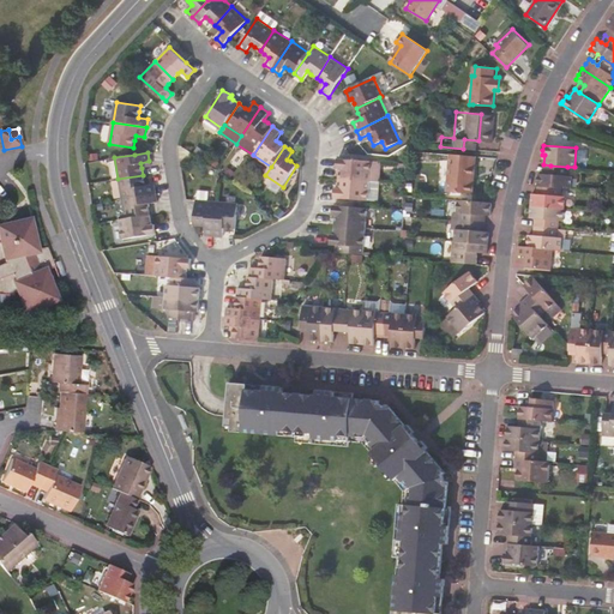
[(473,193),(475,156),(450,154),(447,191),(473,193)]
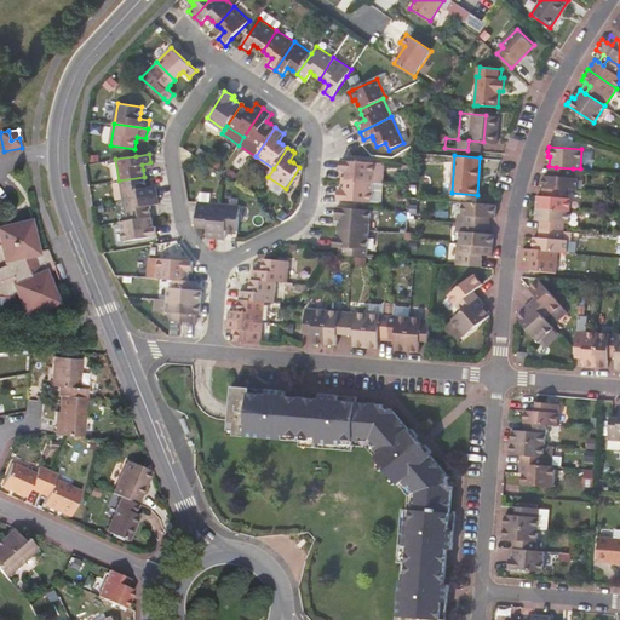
[(369,176),(371,162),(342,160),(340,170),(343,170),(343,176),(343,181),(368,182),(369,176)]
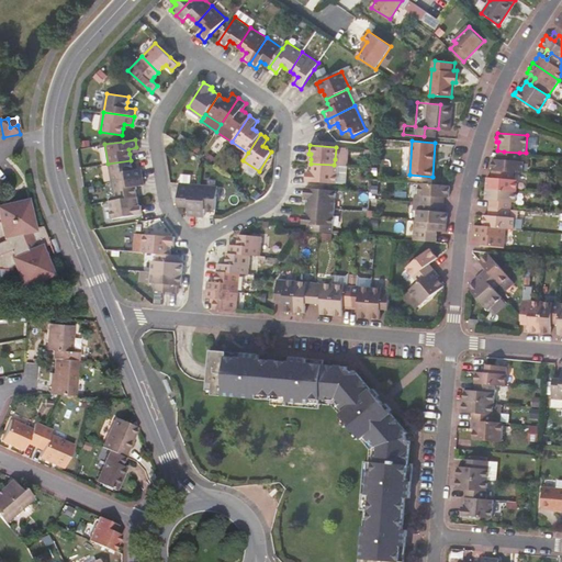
[(503,159),(497,158),(493,158),(492,164),(492,169),(497,169),(523,171),(523,160),(518,160),(519,153),(504,152),(503,159)]
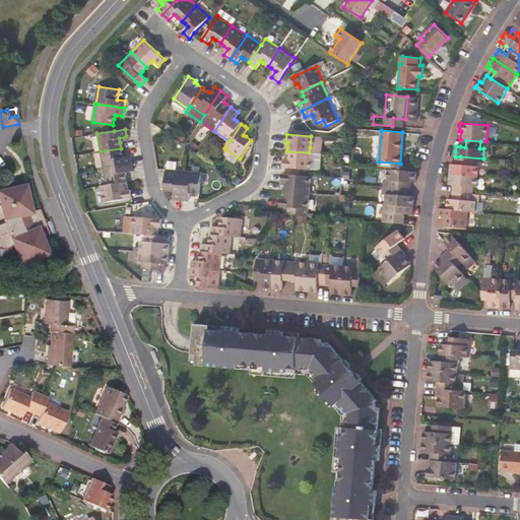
[(100,151),(102,169),(130,165),(129,155),(122,156),(121,152),(121,148),(100,151)]
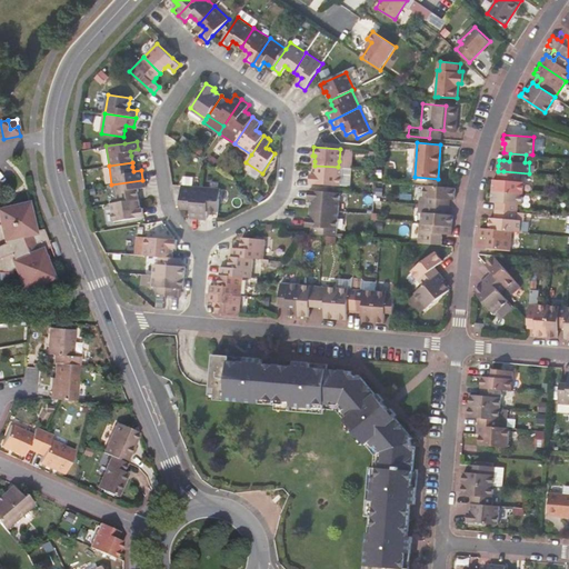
[(338,177),(338,167),(315,166),(315,170),(313,175),(310,175),(310,183),(329,186),(337,186),(338,177)]
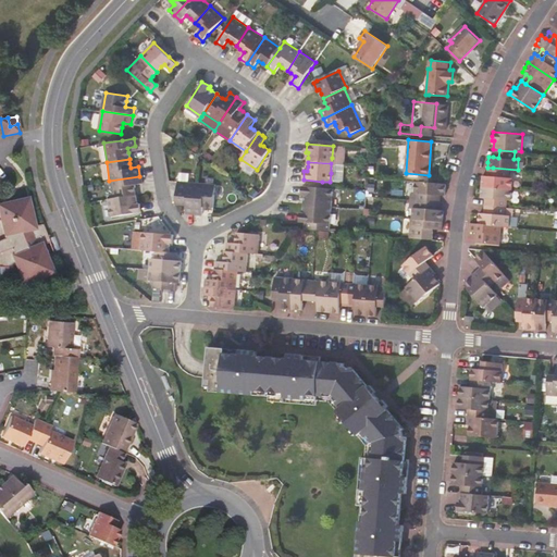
[(493,176),(487,175),(482,175),(482,182),(482,186),(511,188),(512,177),(517,177),(518,170),(493,168),(493,176)]
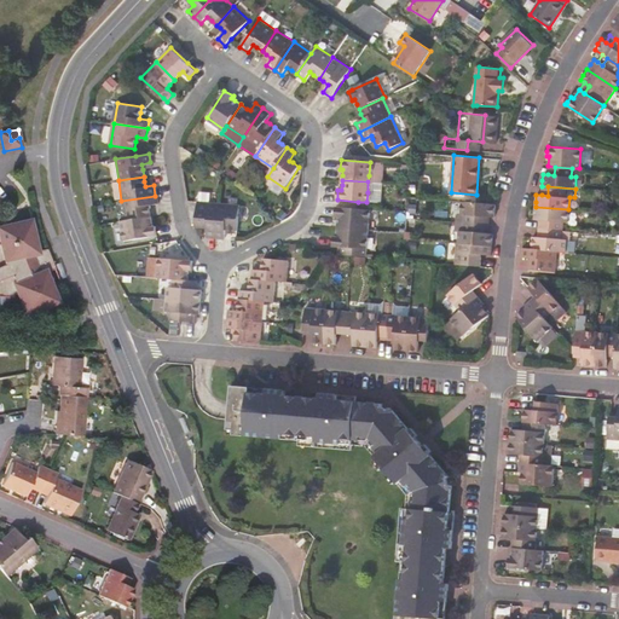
[(215,238),(218,202),(208,202),(209,192),(200,191),(198,201),(197,201),(196,226),(202,226),(207,227),(207,237),(215,238)]
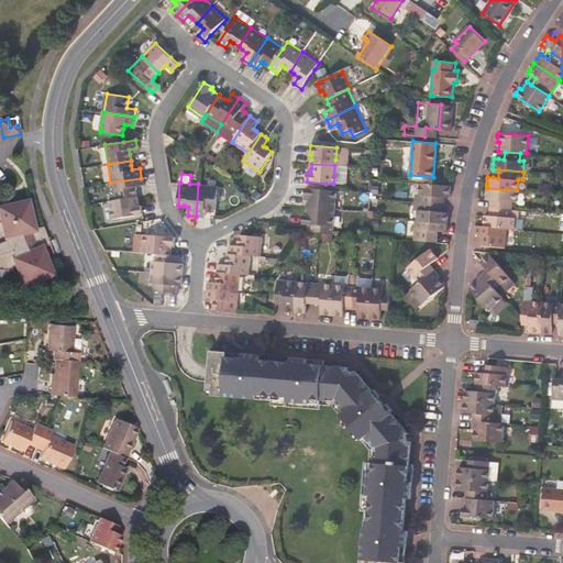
[(342,176),(334,175),(333,184),(341,185),(342,176)]
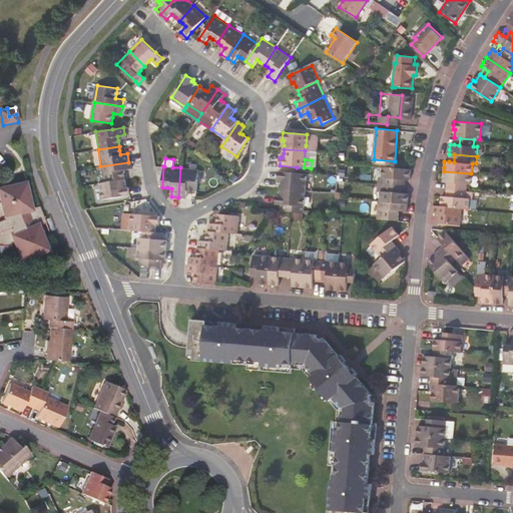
[(100,166),(103,184),(124,181),(123,174),(122,170),(129,169),(128,162),(100,166)]
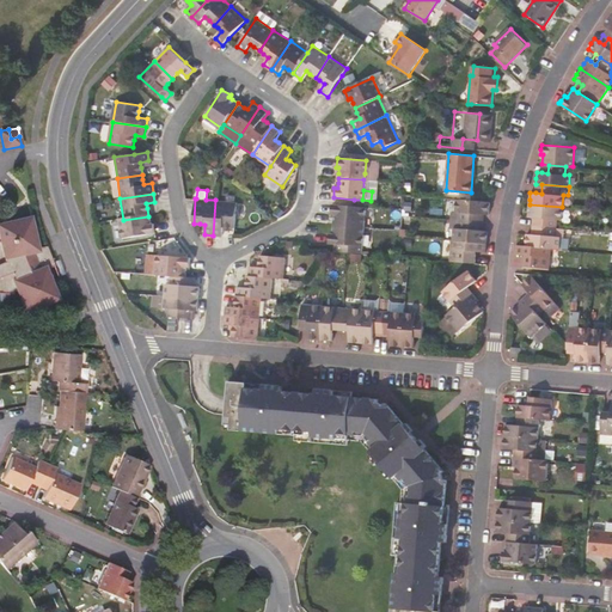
[(459,212),(458,220),(477,221),(477,213),(484,214),(489,214),(489,208),(489,201),(484,201),(454,199),(454,210),(459,212)]
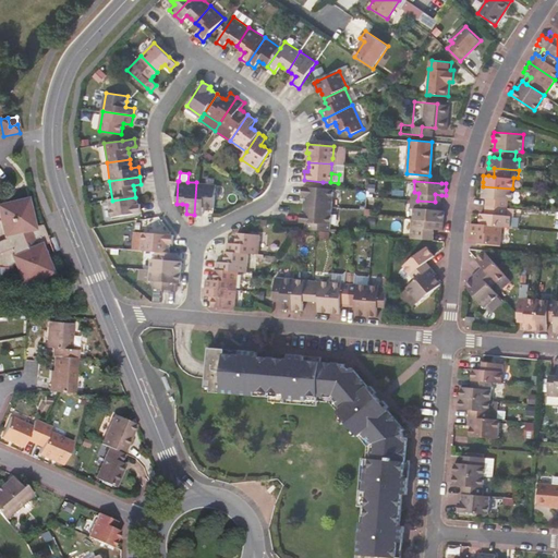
[(216,184),(196,182),(194,215),(203,215),(204,206),(208,206),(215,207),(216,184)]
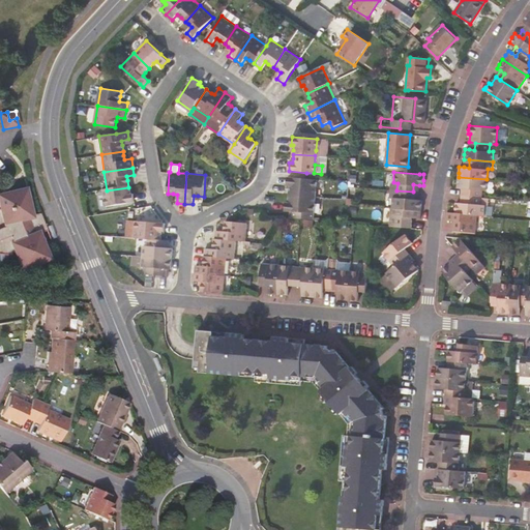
[(312,196),(313,179),(305,179),(288,177),(287,185),(290,185),(290,190),(289,194),(312,196)]
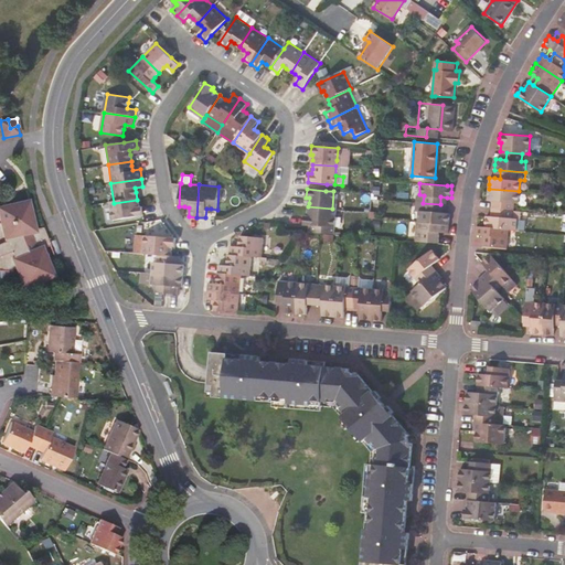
[(498,201),(497,209),(513,210),(514,202),(519,202),(519,191),(489,189),(488,194),(488,200),(492,200),(498,201)]
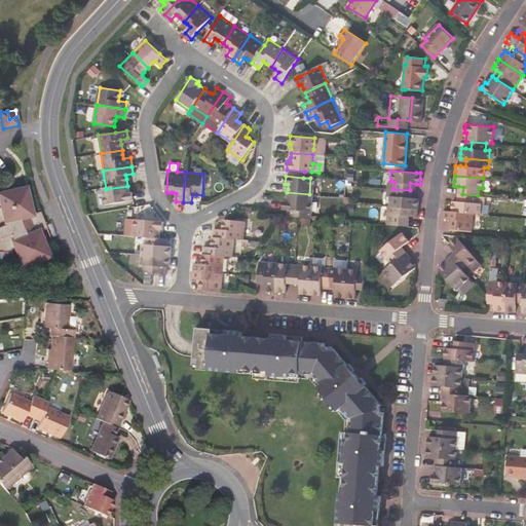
[(29,197),(26,185),(17,187),(6,189),(6,191),(4,191),(2,190),(0,190),(0,252),(7,253),(7,250),(13,250),(20,265),(49,257),(39,230),(45,228),(41,216),(35,218),(34,213),(29,197)]
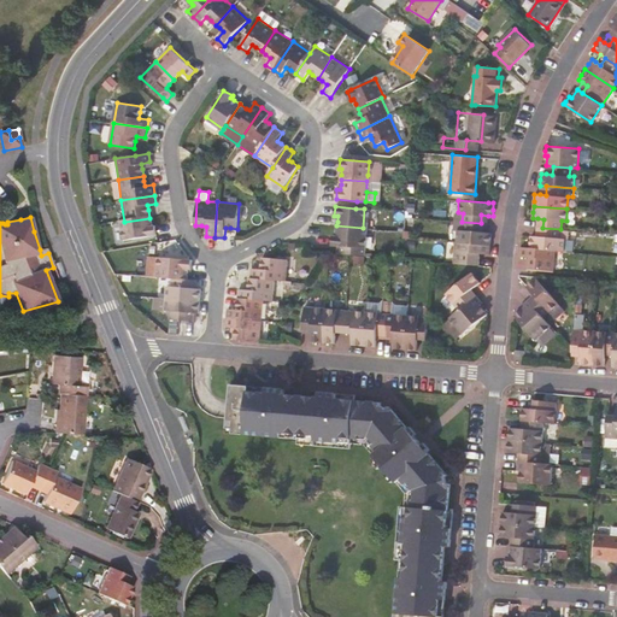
[(124,222),(128,247),(157,242),(154,227),(151,228),(150,222),(150,218),(124,222)]
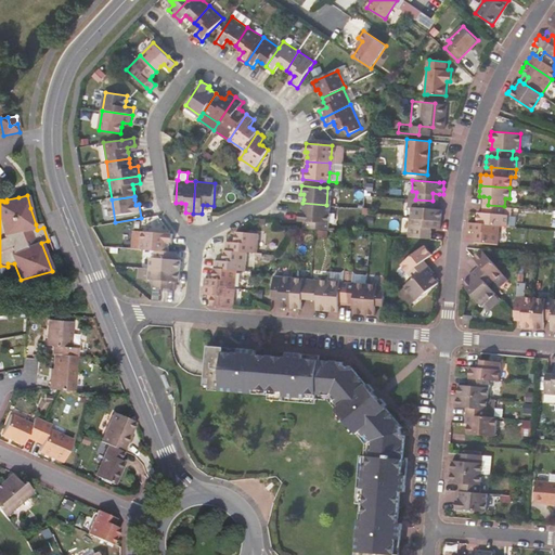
[(431,208),(433,201),(415,199),(415,207),(410,206),(409,218),(441,220),(441,215),(441,209),(438,209),(431,208)]
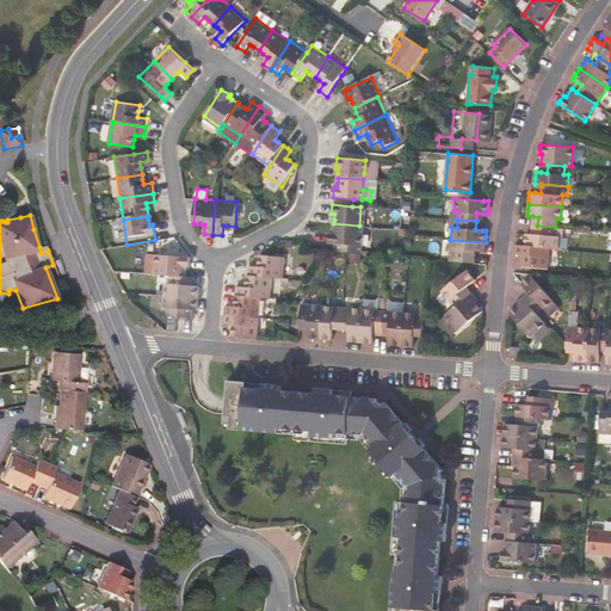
[(357,253),(359,226),(333,223),(333,229),(333,234),(329,234),(328,242),(337,244),(337,251),(345,252),(357,253)]
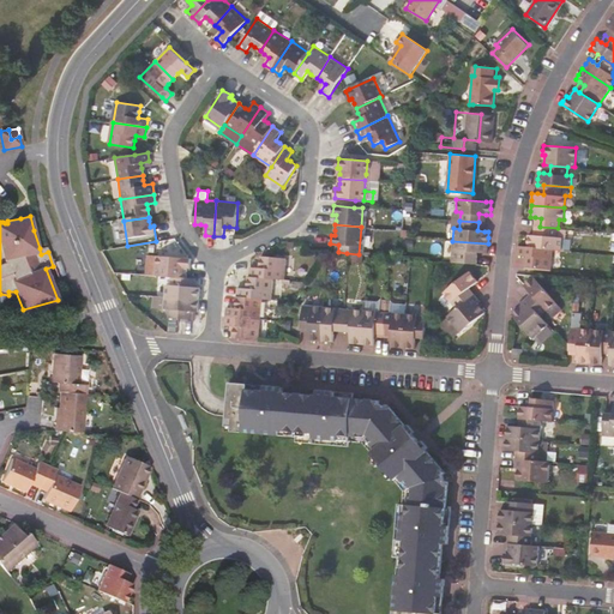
[(558,236),(558,228),(540,227),(539,235),(533,235),(528,235),(527,246),(552,248),(561,250),(561,238),(558,236)]
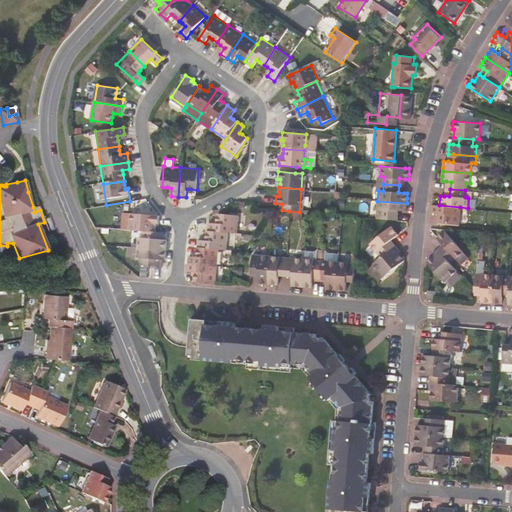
[(377,201),(376,218),(397,220),(398,210),(406,211),(406,207),(407,203),(377,201)]
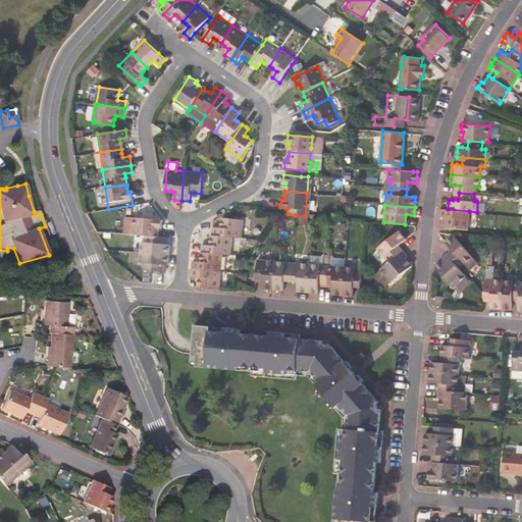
[(468,229),(469,211),(448,209),(440,209),(440,213),(439,216),(448,217),(447,227),(468,229)]
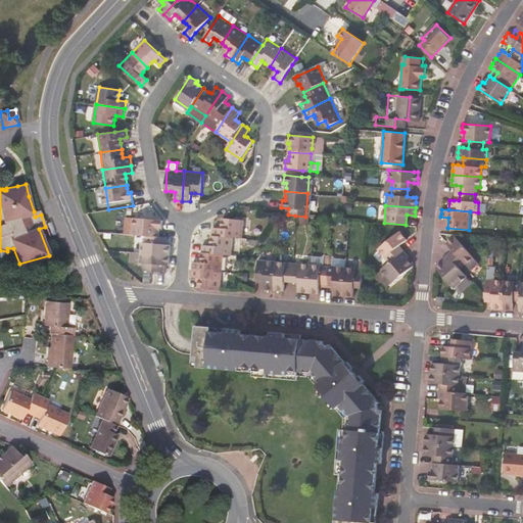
[(136,217),(134,236),(140,236),(158,238),(158,234),(159,229),(161,229),(161,220),(136,217)]
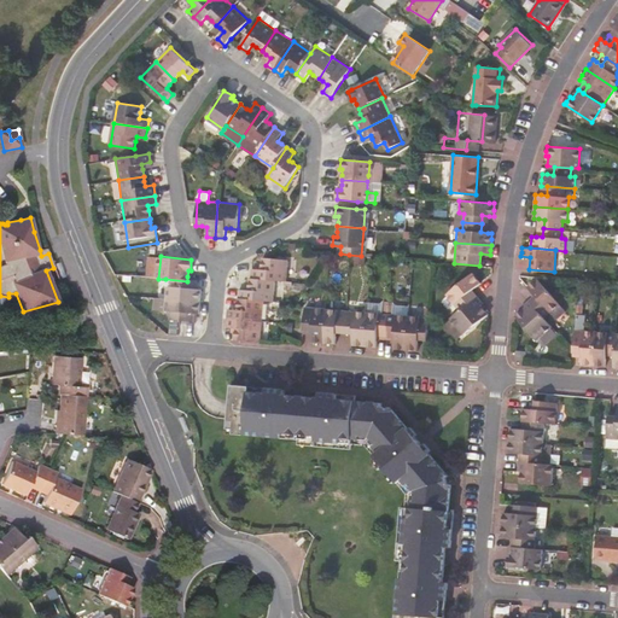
[(287,258),(263,257),(262,258),(262,266),(262,269),(252,269),(251,279),(268,280),(286,281),(287,258)]
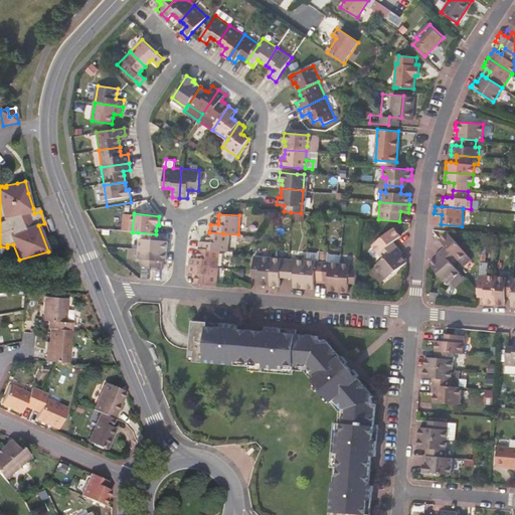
[(372,245),(382,259),(397,246),(394,243),(392,241),(399,235),(393,228),(372,245)]
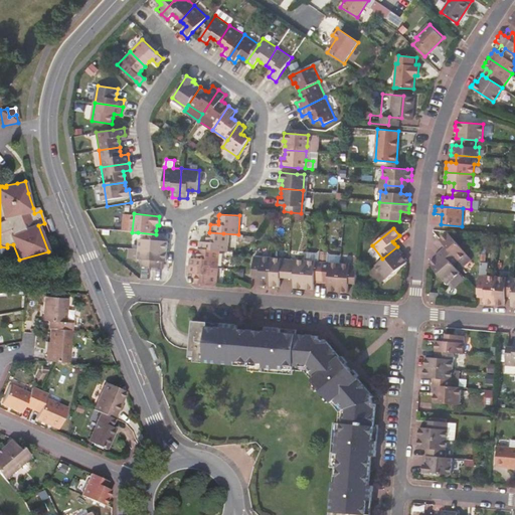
[(447,230),(438,238),(444,244),(441,247),(439,249),(452,265),(457,260),(461,266),(470,259),(447,230)]
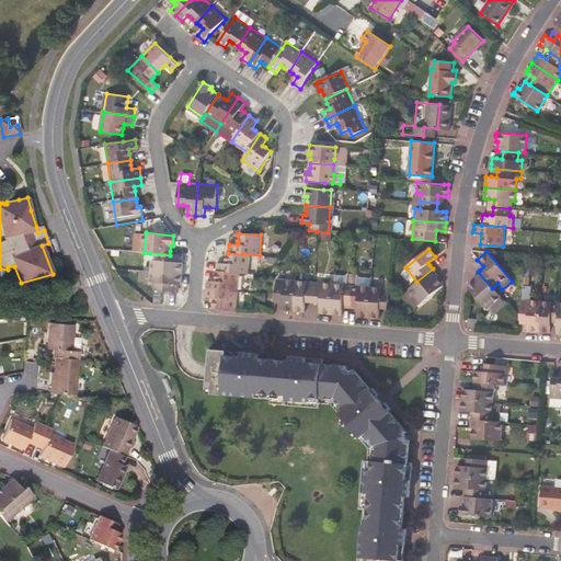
[(241,277),(243,254),(228,253),(221,252),(220,261),(220,265),(210,264),(210,275),(233,276),(241,277)]
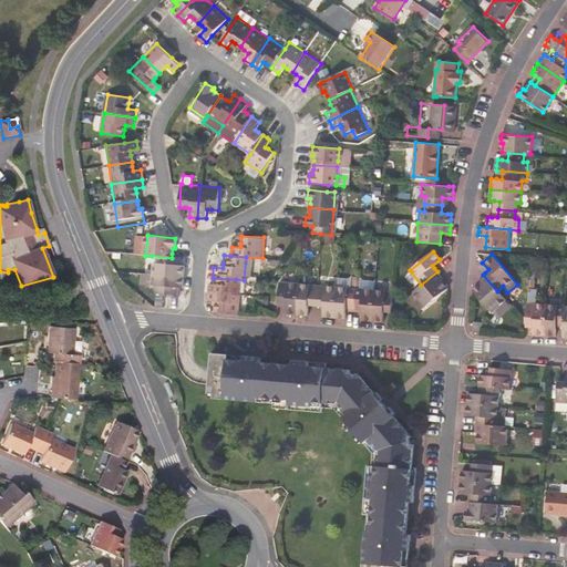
[(174,266),(175,258),(172,258),(152,256),(151,275),(182,277),(183,267),(179,266),(174,266)]
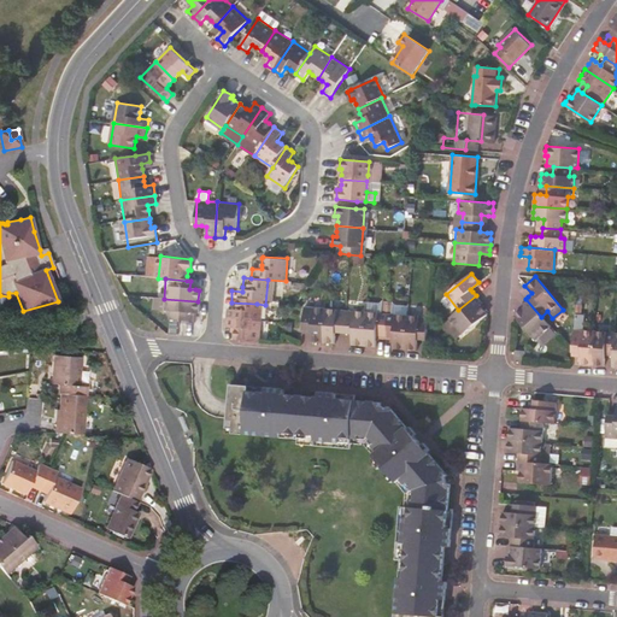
[(456,340),(486,316),(487,313),(480,304),(481,303),(479,299),(476,295),(458,310),(442,324),(445,327),(444,330),(447,334),(451,334),(456,340)]
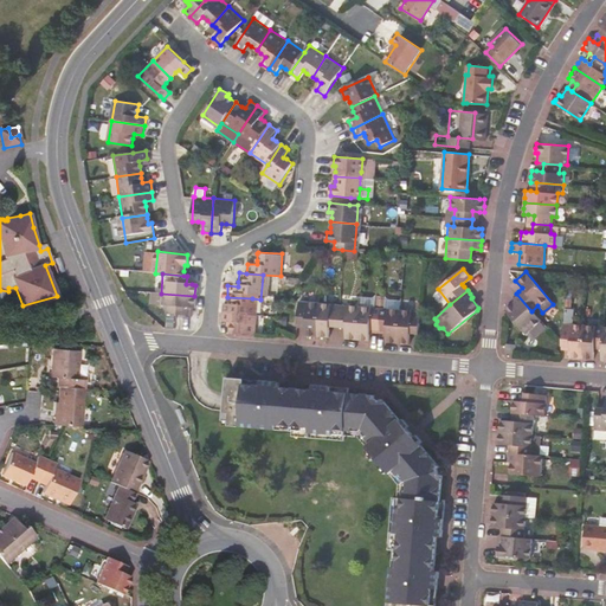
[(188,311),(188,308),(193,308),(194,296),(161,294),(159,313),(172,314),(184,315),(188,315),(188,311)]
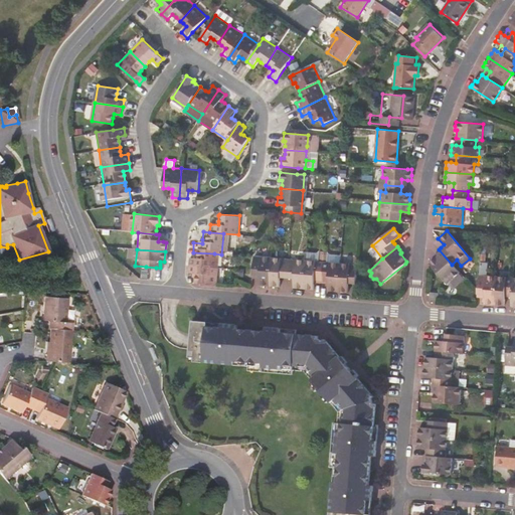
[(456,272),(457,270),(452,265),(439,249),(436,251),(433,255),(435,256),(427,264),(427,265),(443,283),(444,282),(449,287),(460,277),(456,272)]
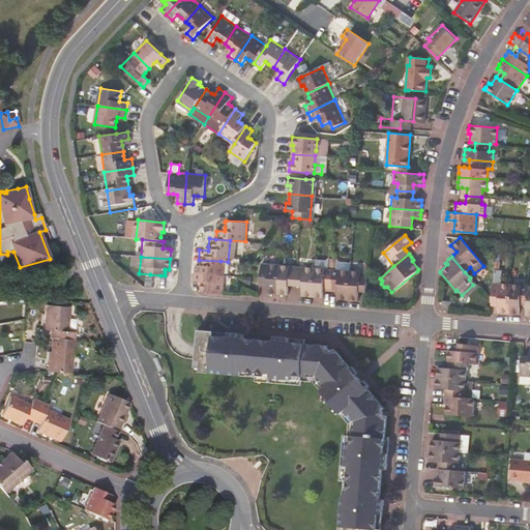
[(218,276),(221,261),(199,260),(198,265),(198,268),(189,268),(188,273),(218,276)]
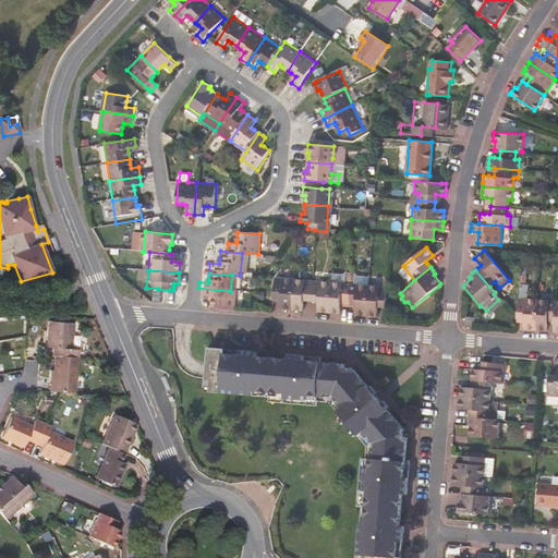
[(367,277),(350,275),(349,283),(367,284),(367,277)]
